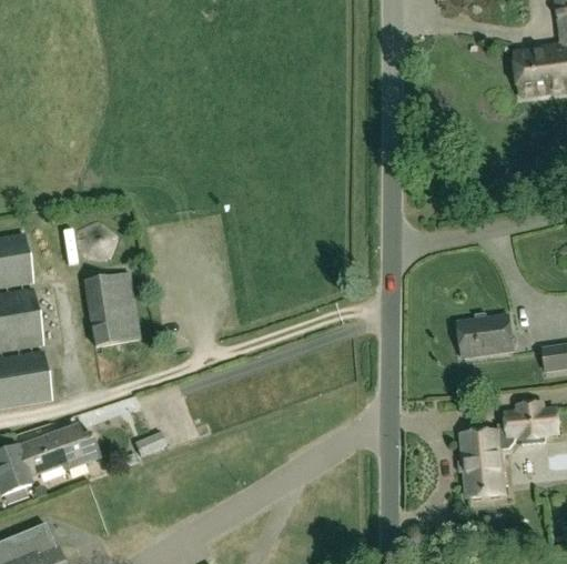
[(545,49),(516,53),(522,96),(566,89),(566,0),(558,0),(563,32),(566,31),(566,43),(545,47),(545,49)]
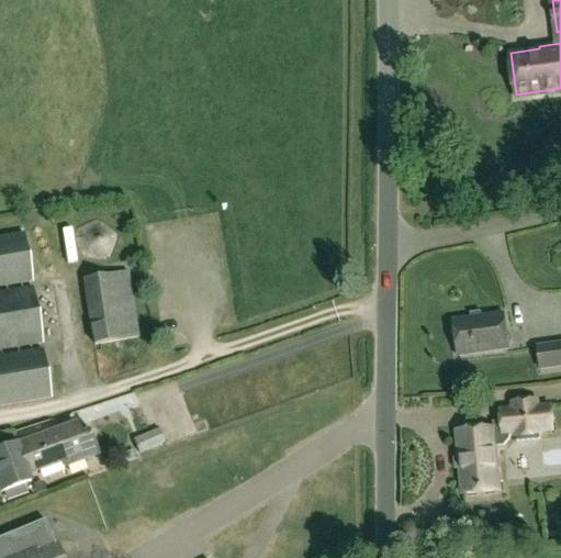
[(0,283),(32,278),(24,231),(0,234),(0,402),(51,394),(43,346),(0,353),(0,345),(42,339),(33,285),(0,289),(0,283)]
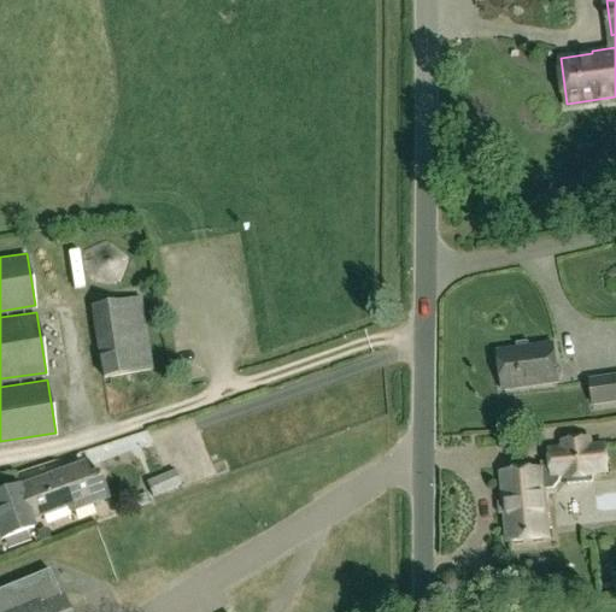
[(153,366),(141,293),(91,301),(101,374),(153,366)]
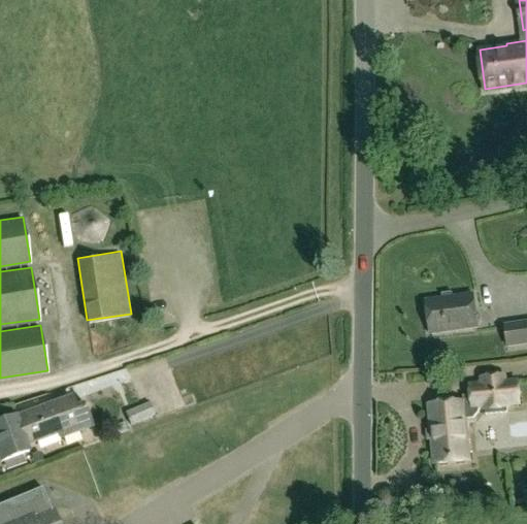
[(474,292),(427,298),(431,332),(480,325),(474,292)]
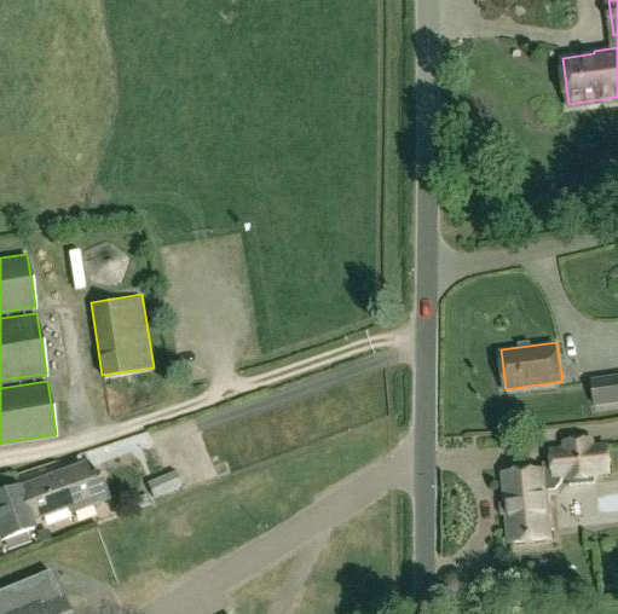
[(617,371),(590,376),(594,404),(617,400),(617,371)]
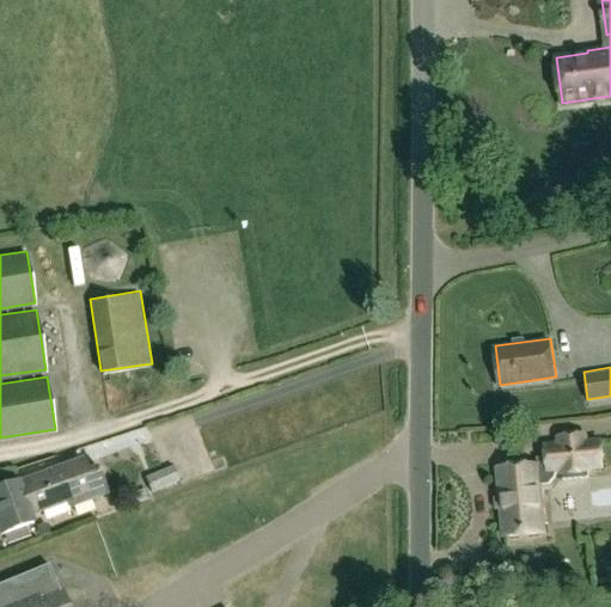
[(541,504),(538,482),(549,482),(556,473),(555,472),(560,471),(560,473),(592,470),(592,468),(605,466),(602,434),(588,435),(588,430),(555,433),(556,439),(543,440),(545,461),(496,465),(502,534),(543,531),(541,504)]
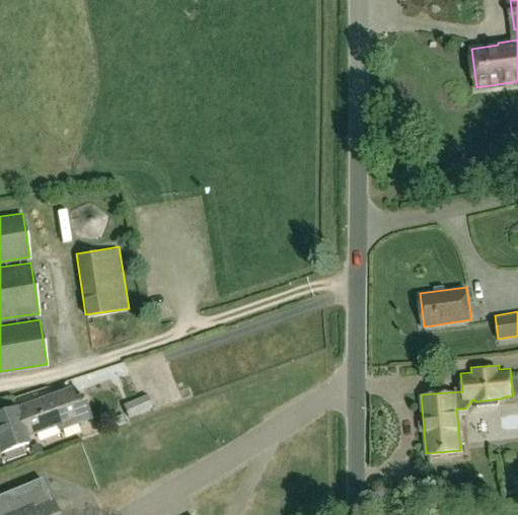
[(0,413),(0,448),(1,451),(28,441),(26,435),(58,424),(60,429),(91,418),(85,400),(86,399),(84,394),(82,395),(82,396),(75,398),(72,388),(17,409),(16,408),(0,413)]
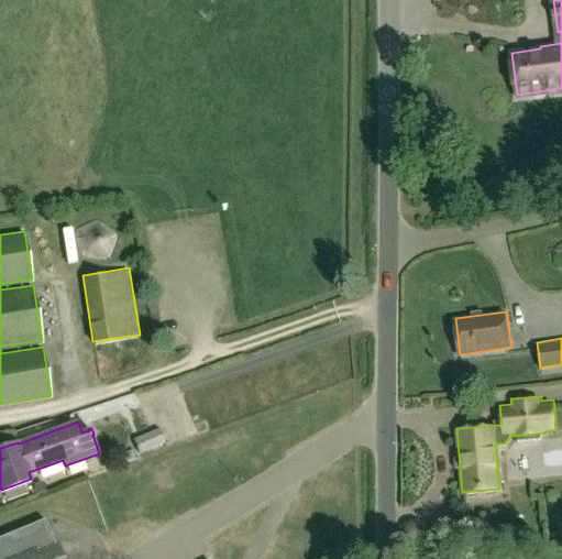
[(160,425),(132,437),(139,451),(166,439),(160,425)]
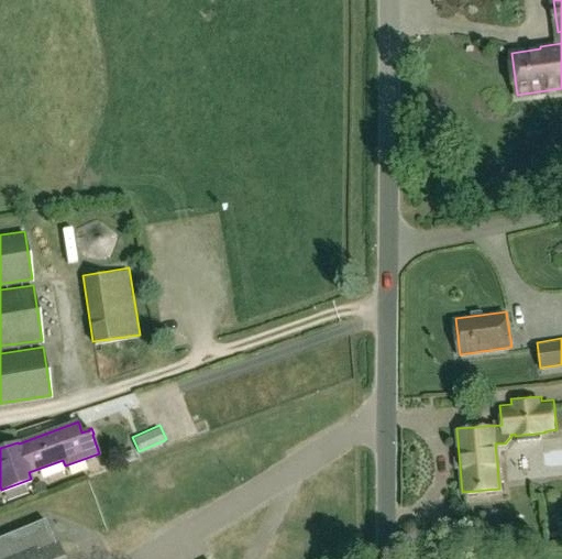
[(37,492),(46,489),(43,480),(34,482),(37,492)]
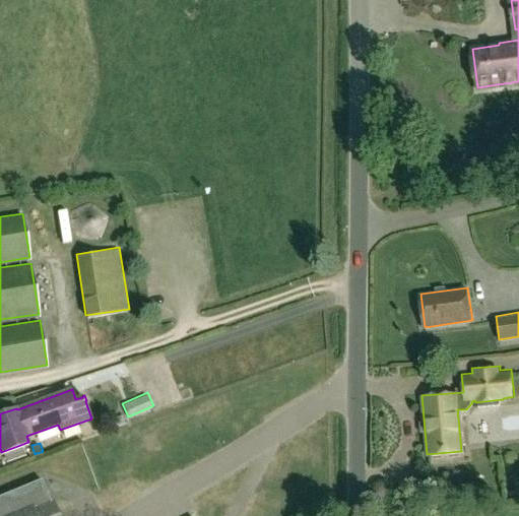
[(0,515),(58,515),(52,501),(42,476),(0,494),(0,515)]
